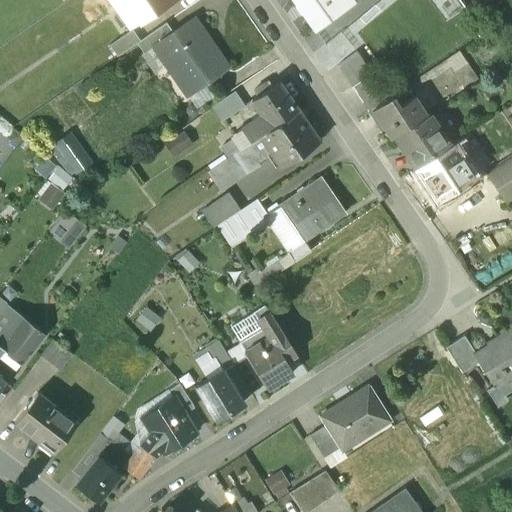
[(110,0),(132,31),(132,30),(133,31),(178,0),(110,0)]
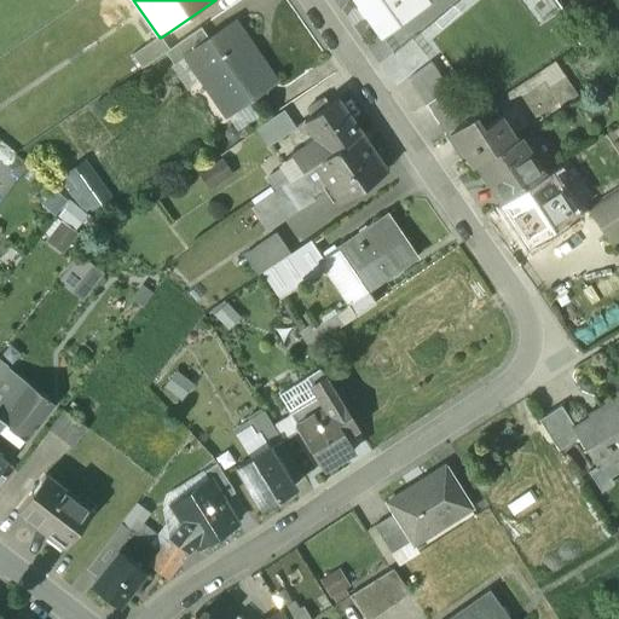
[(354,0),(381,38),(427,5),(423,0),(354,0)]
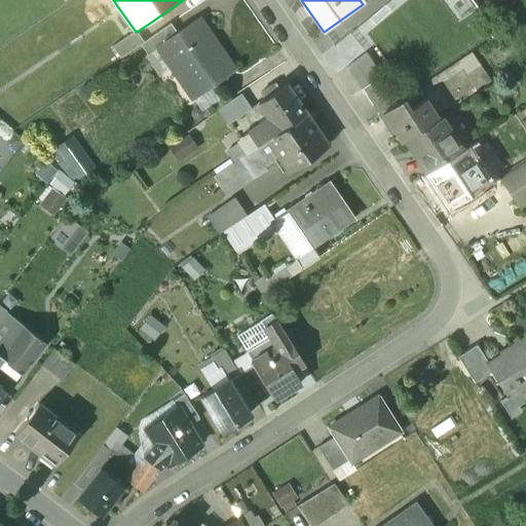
[(178,34),(157,48),(157,49),(192,100),(234,70),(199,20),(178,34)]
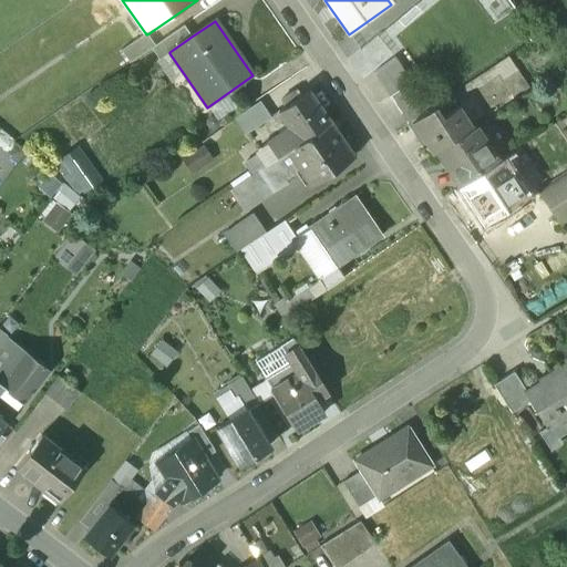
[(155,45),(152,49),(160,60),(169,53),(169,52),(192,37),(184,27),(155,45)]
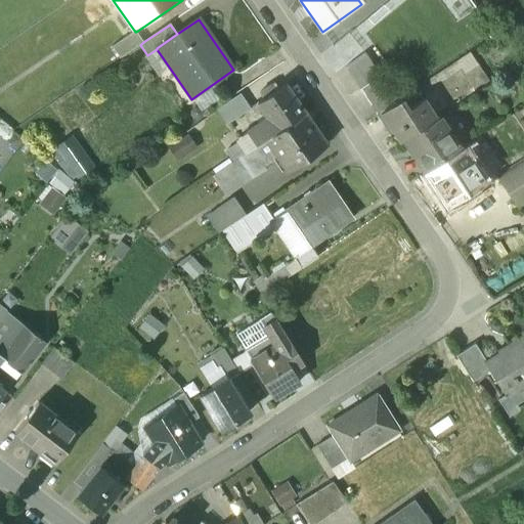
[(135,32),(112,47),(120,58),(140,45),(143,42),(136,32),(135,31),(135,32)]
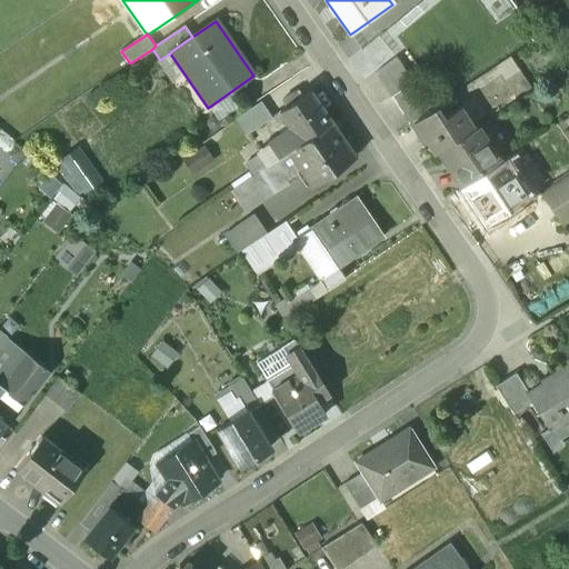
[(397,58),(375,73),(390,97),(412,82),(397,58)]
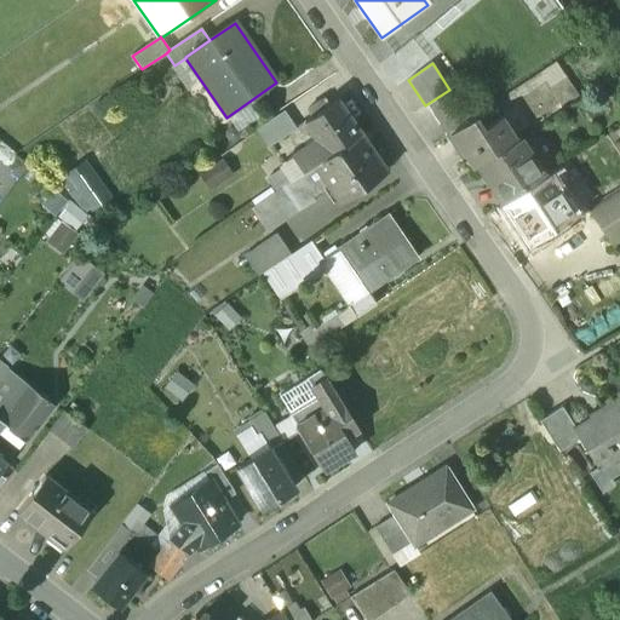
[(449,90),(425,105),(447,137),(470,121),(449,90)]
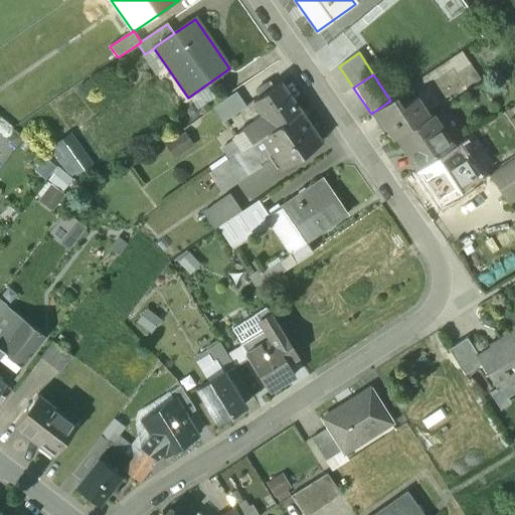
[(281,82),(270,91),(267,84),(255,92),(260,98),(252,102),(264,117),(273,130),(300,112),(281,82)]
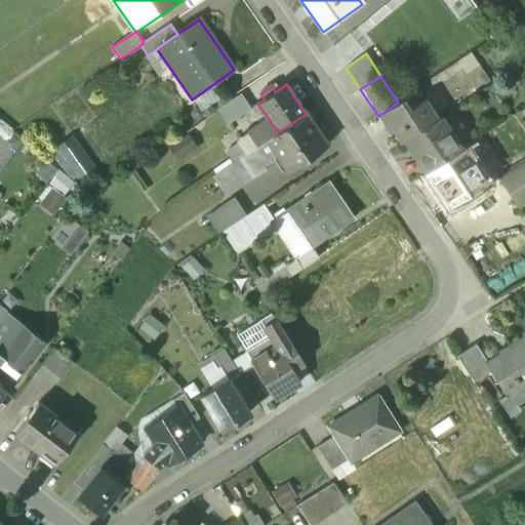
[(241,94),(217,111),(228,126),(251,110),(241,94)]
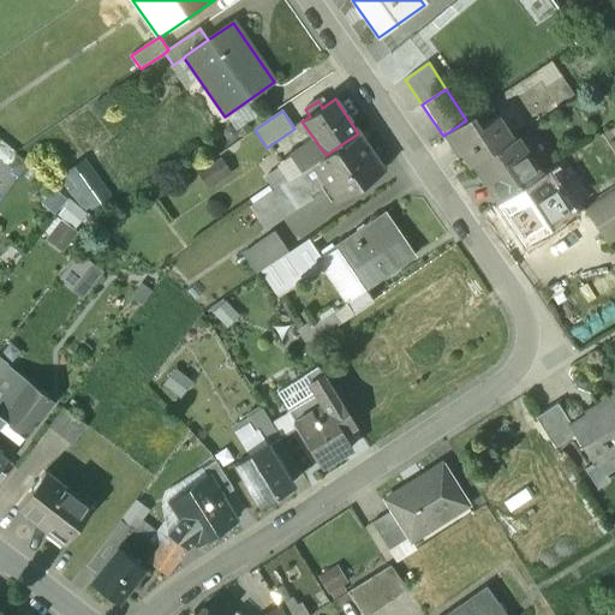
[(466,120),(443,136),(459,160),(463,157),(470,168),(476,163),(513,139),(499,117),(481,129),(472,117),(466,120)]
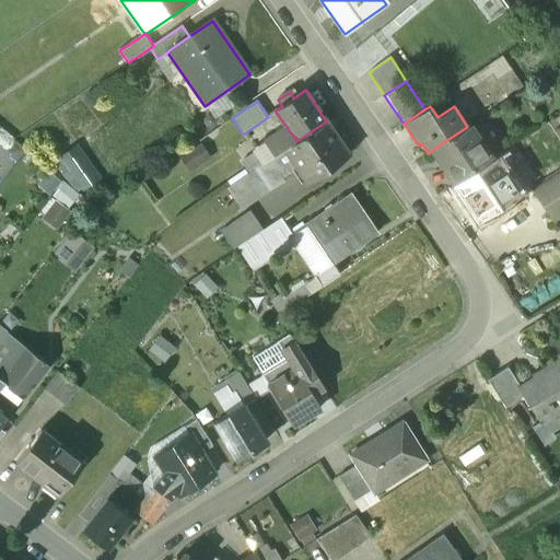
[(296,141),(284,150),(298,170),(307,184),(350,155),(326,121),(296,141)]
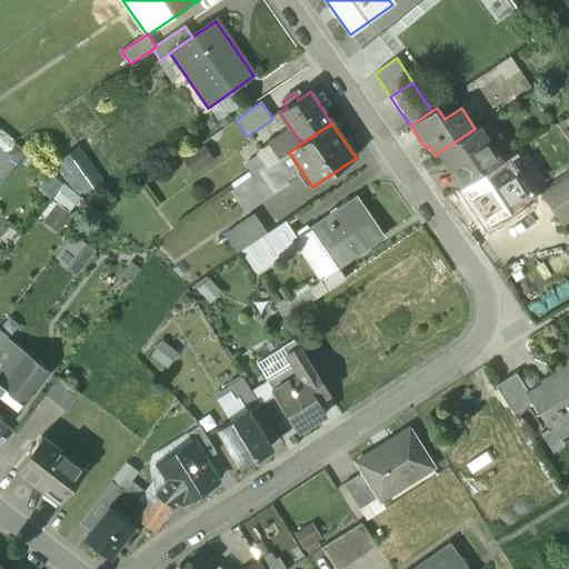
[(291,129),(259,151),(261,155),(262,155),(270,166),(289,152),(301,143),(291,129)]
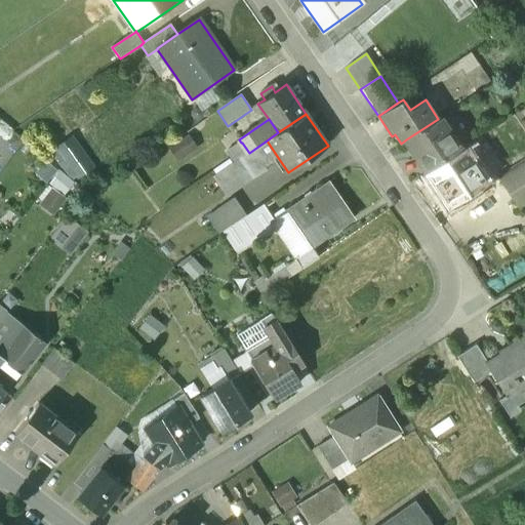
[(450,127),(446,129),(439,119),(438,119),(406,139),(428,172),(460,151),(453,140),(457,137),(458,134),(453,127),(450,127)]
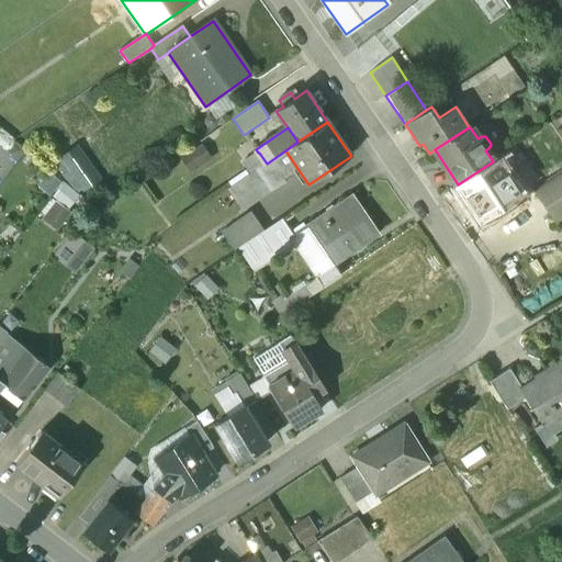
[(83,146),(58,160),(79,195),(104,181),(83,146)]
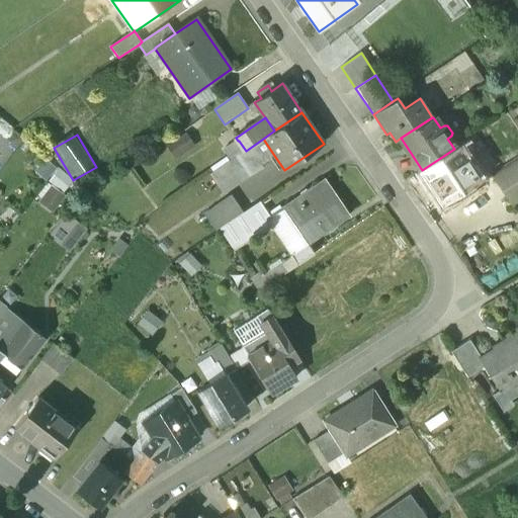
[(246,151),(239,155),(252,175),(263,168),(261,165),(275,157),(263,139),(246,151)]
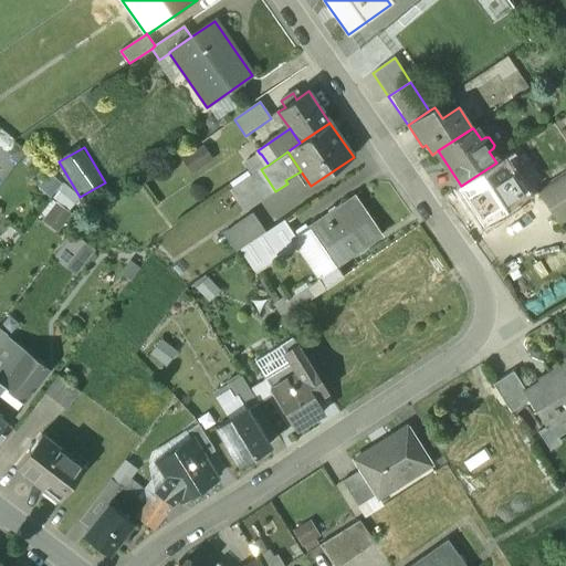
[(260,154),(253,158),(261,169),(269,165),(261,154),(260,154)]
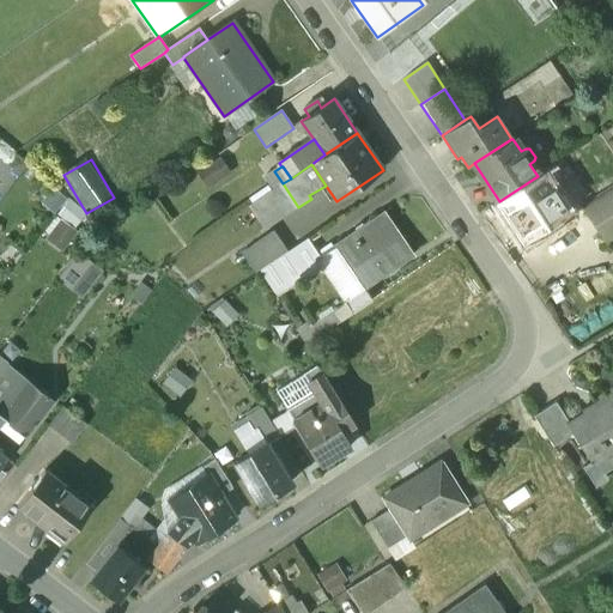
[(538,176),(499,201),(495,204),(522,246),(565,218),(562,212),(568,207),(557,190),(550,194),(538,176)]
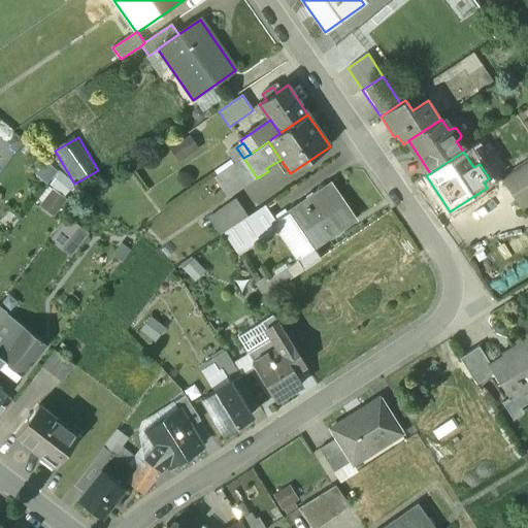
[(243,158),(215,177),(228,198),(257,178),(243,158)]
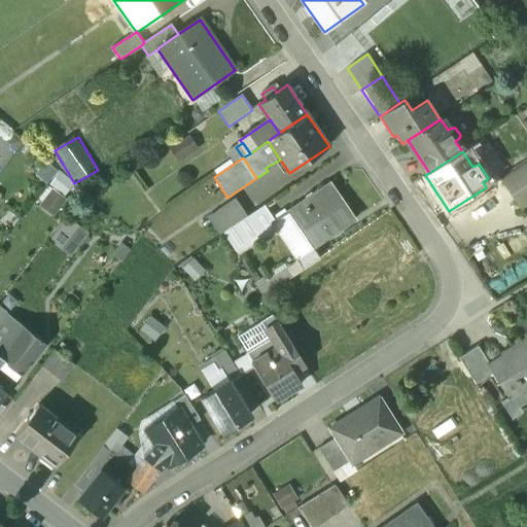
[(526,160),(502,177),(523,208),(526,205),(526,160)]
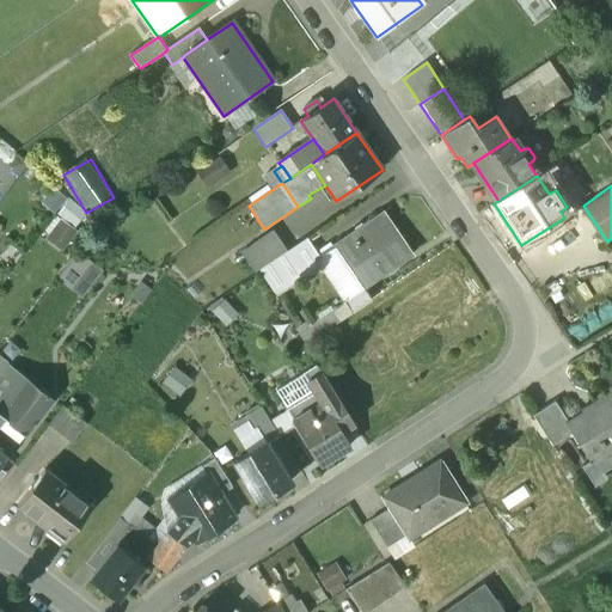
[(71,203),(48,239),(67,251),(90,215),(71,203)]
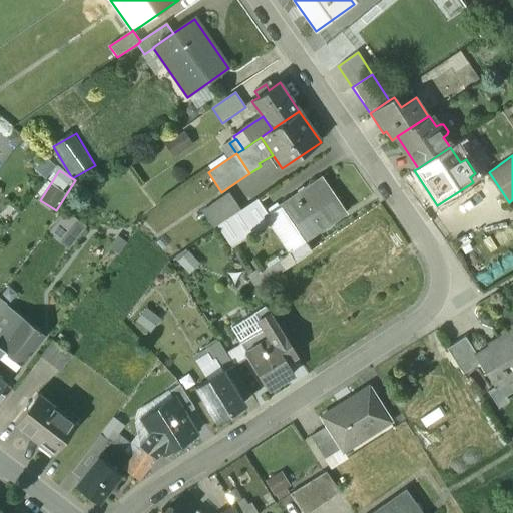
[(322,178),(280,206),(304,243),(347,214),(322,178)]
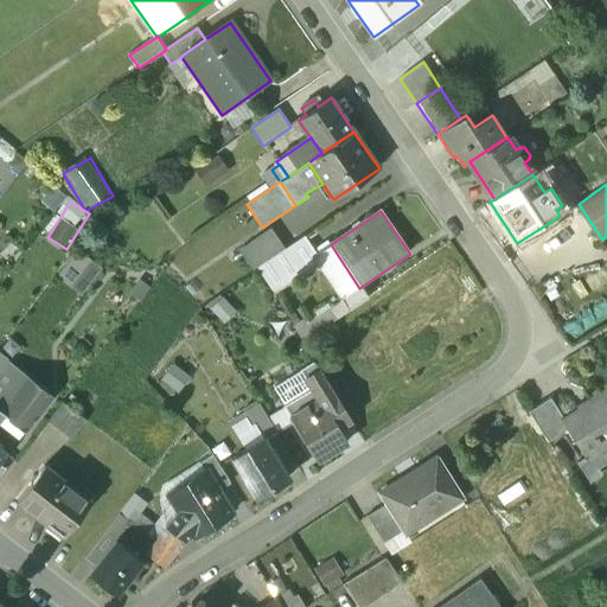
[(270,229),(243,248),(257,269),(286,250),(270,229)]
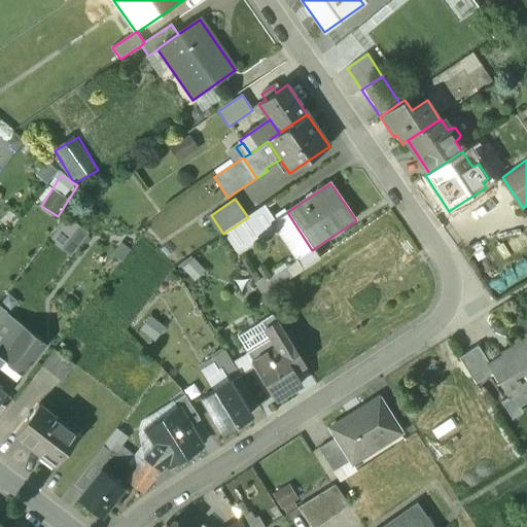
[(248,217),(223,234),(238,256),(279,229),(264,206),(248,217)]
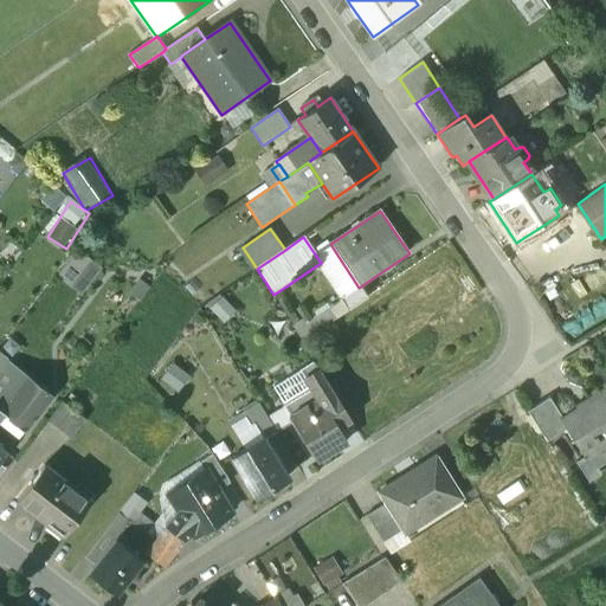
[(89,294),(105,265),(82,252),(65,279),(89,294)]
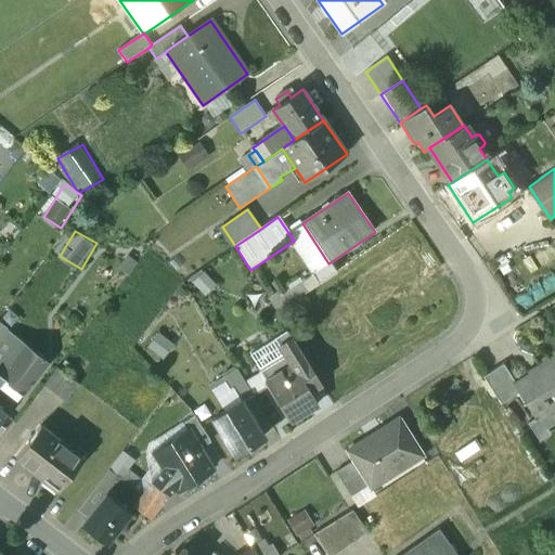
[(314,276),(302,284),(308,293),(320,285),(314,276)]
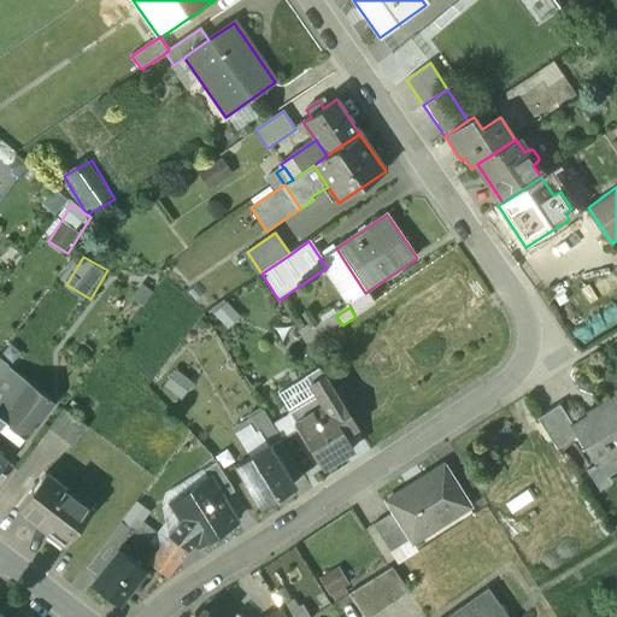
[(30,385),(0,360),(0,417),(3,421),(30,385)]
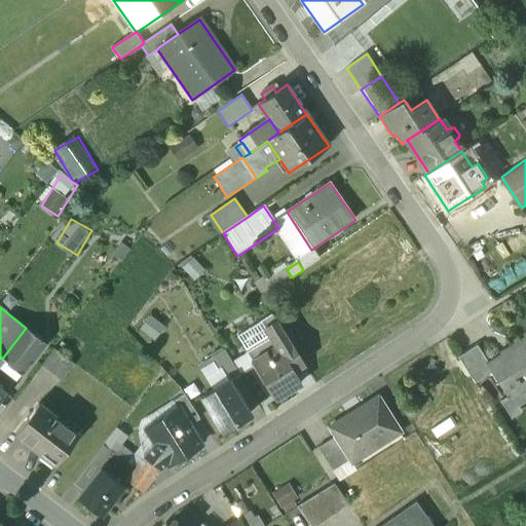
[(272,313),(260,321),(261,322),(271,338),(272,338),(278,348),(278,347),(294,371),(304,364),(272,313)]
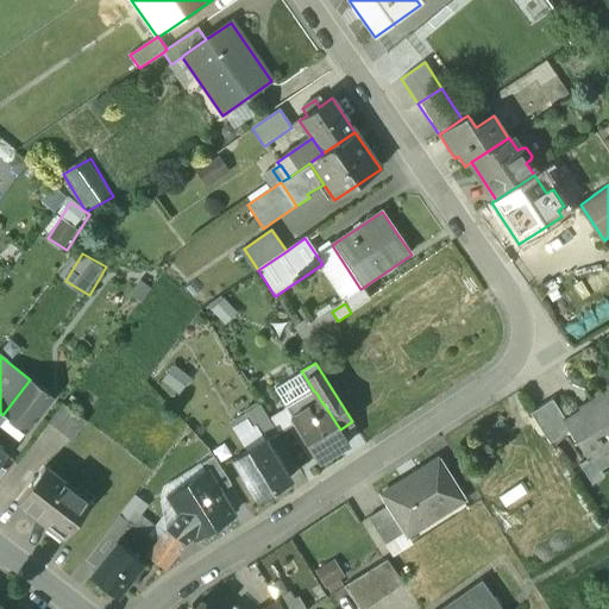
[(302,372),(276,389),(287,408),(314,391),(302,372)]
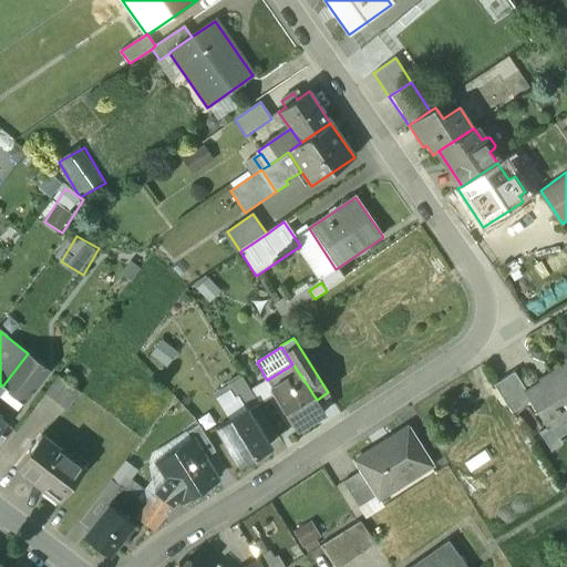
[(28,353),(2,387),(4,388),(3,389),(22,402),(48,369),(28,353)]
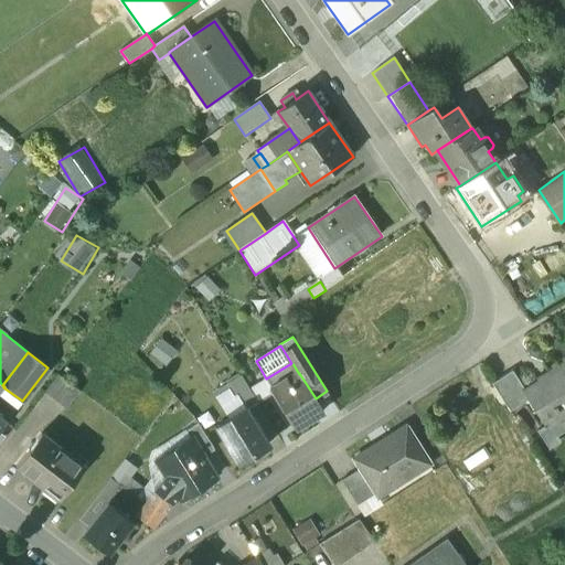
[(564,356),(563,359),(564,361),(536,379),(539,381),(524,390),(523,391),(529,400),(546,427),(562,417),(563,419),(564,417),(564,356)]
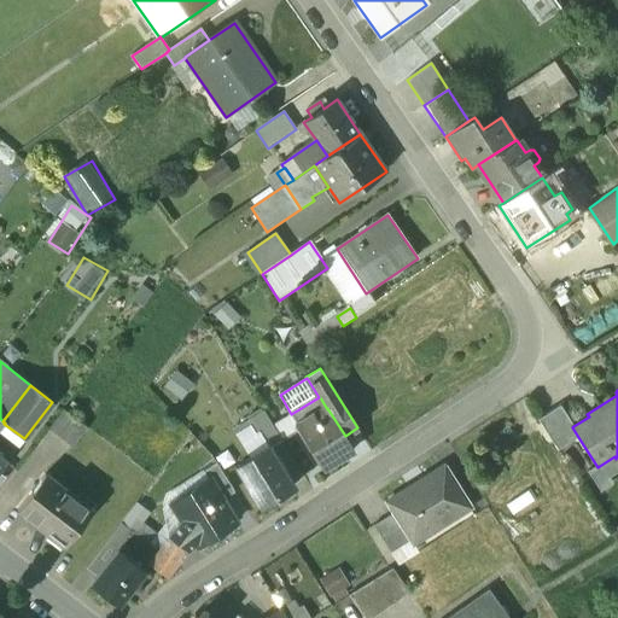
[(291,414),(290,415),(297,427),(327,409),(320,397),(319,397),(291,414)]
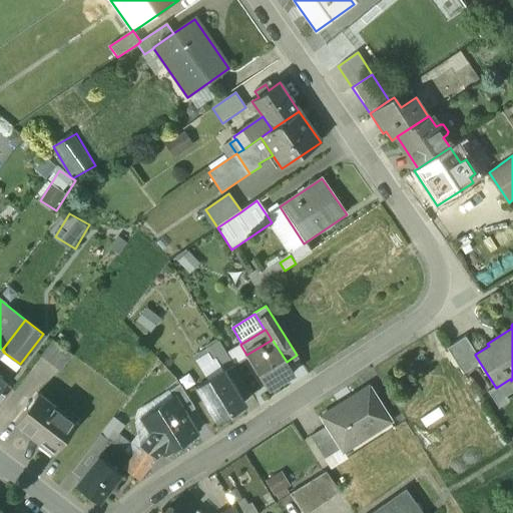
[(476,354),(465,337),(447,349),(463,374),(480,363),(475,355),(476,354)]
